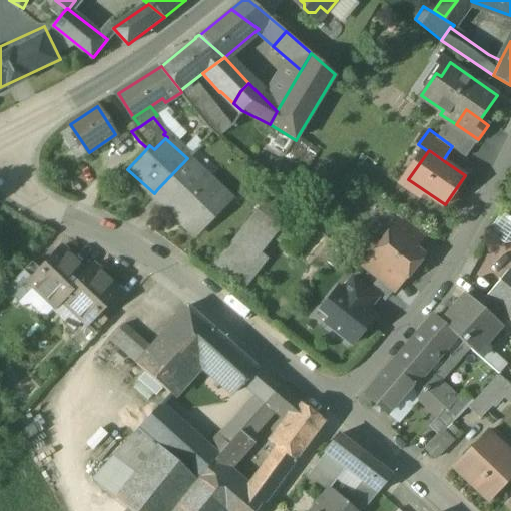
[(203,166),(191,155),(187,158),(157,189),(167,199),(163,203),(180,219),(186,212),(203,229),(230,201),(199,170),(203,166)]
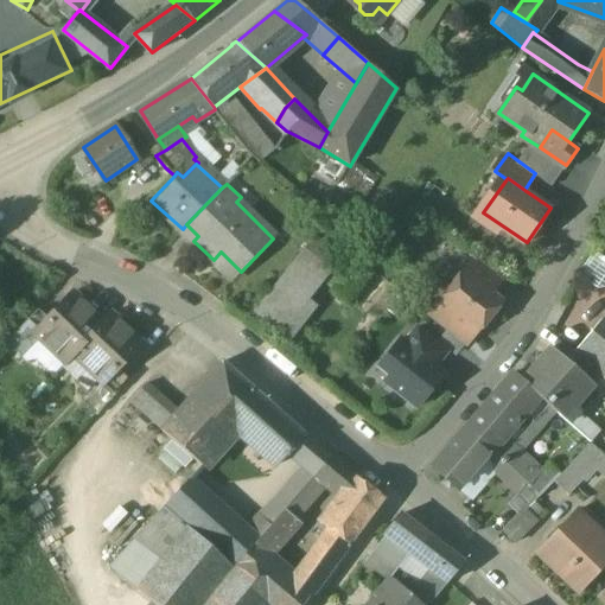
[(343,256),(316,235),(305,248),(332,269),(343,256)]
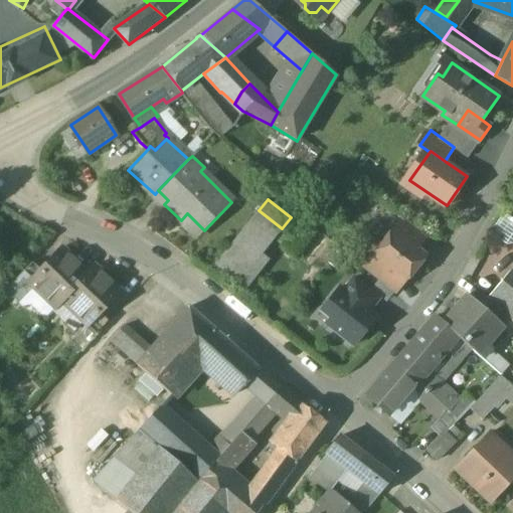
[(259,210),(215,263),(245,287),(268,260),(262,253),(282,228),(259,210)]
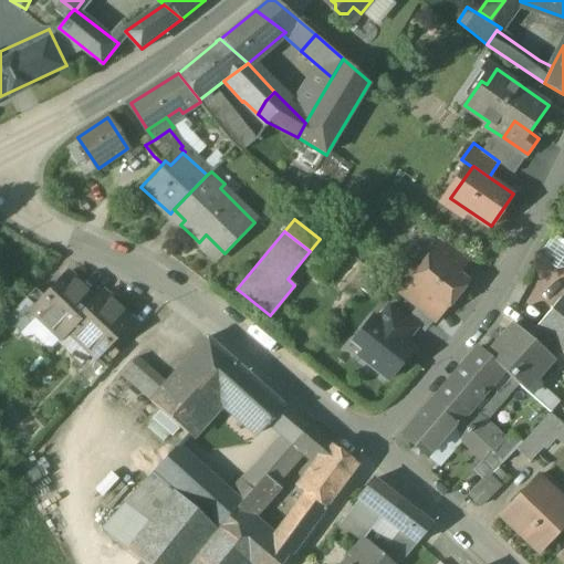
[(225,253),(206,235),(199,242),(218,260),(225,253)]
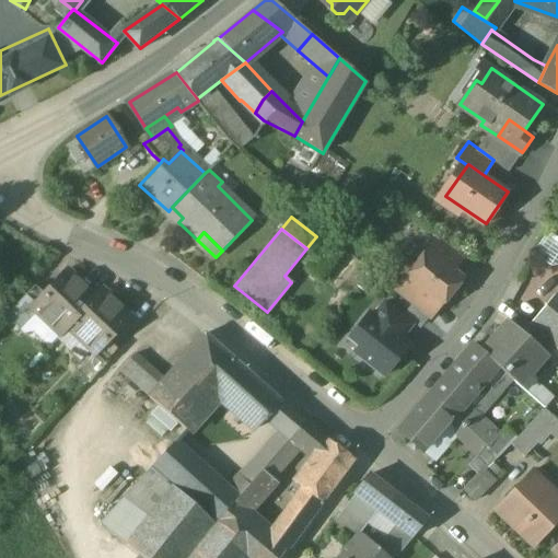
[(557,237),(550,233),(536,254),(538,256),(539,255),(551,265),(557,264),(557,237)]
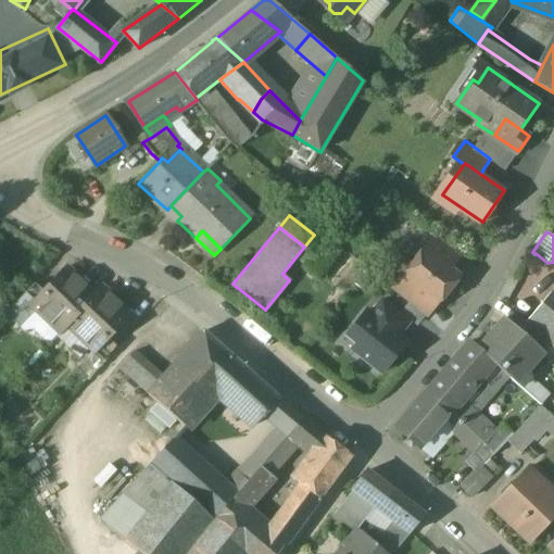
[(462,254),(438,235),(427,248),(451,267),(462,254)]
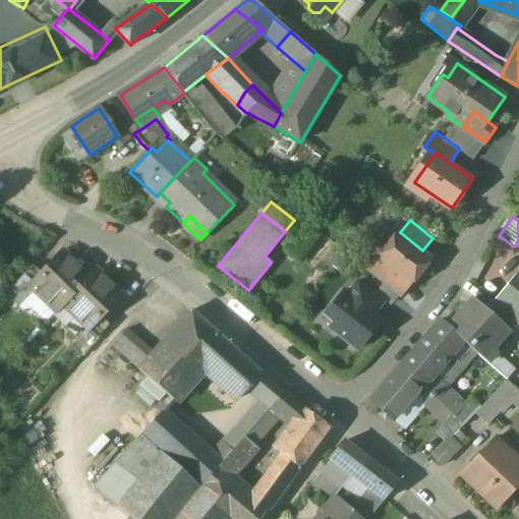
[(422,250),(400,232),(379,260),(392,270),(410,285),(431,257),(422,250)]
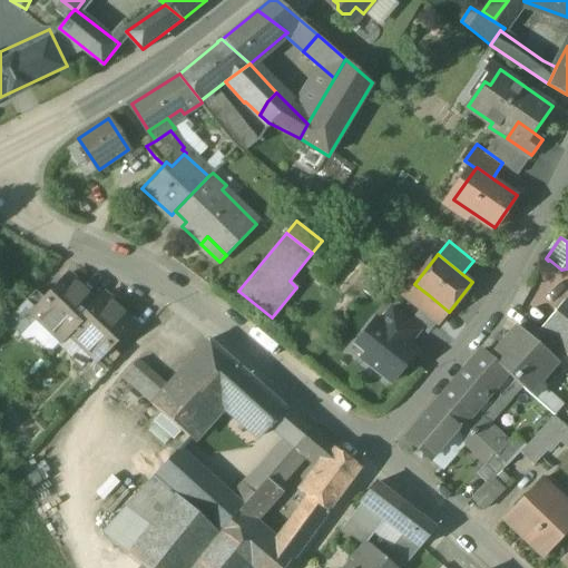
[(46,299),(32,313),(38,317),(62,341),(69,333),(99,301),(69,274),(46,299)]
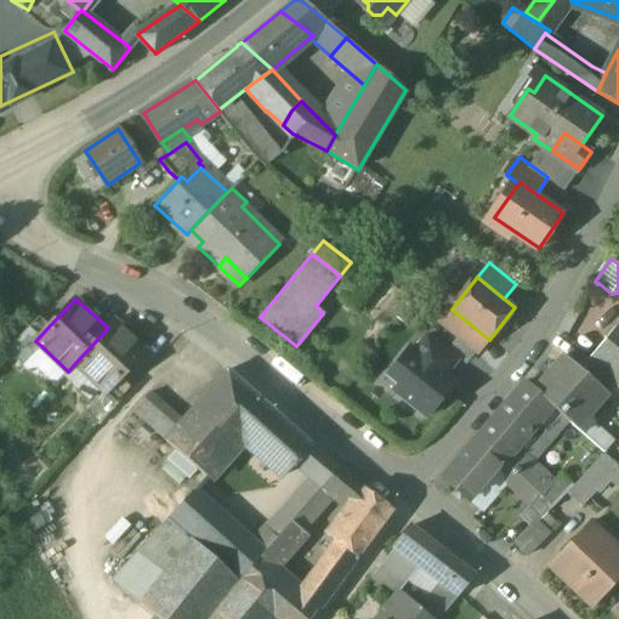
[(39,316),(7,350),(23,364),(41,346),(35,341),(50,325),(39,316)]
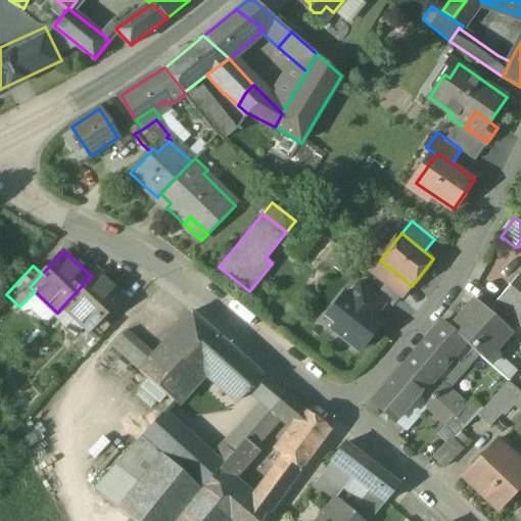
[(91,276),(63,305),(86,326),(90,330),(103,317),(124,294),(97,270),(91,276)]
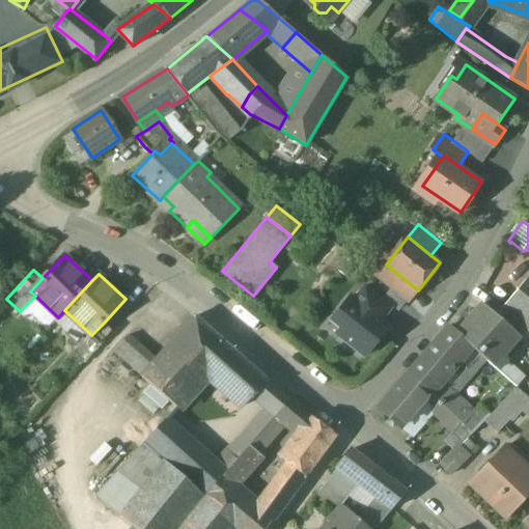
[(418,290),(399,275),(390,286),(409,301),(418,290)]
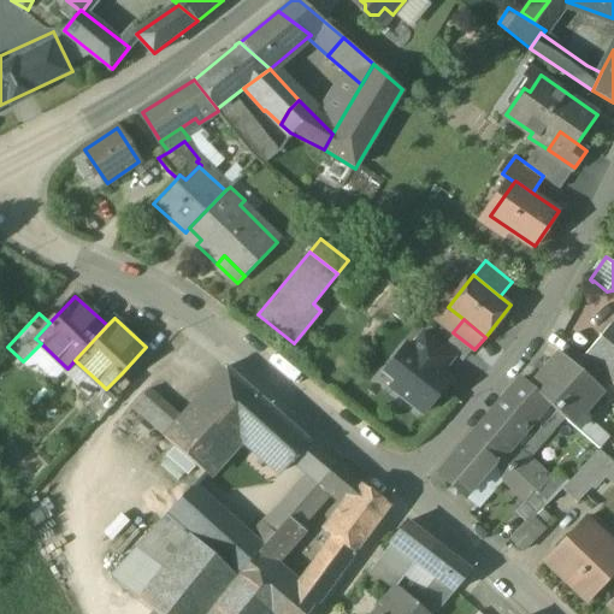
[(613,322),(586,354),(613,377),(613,322)]
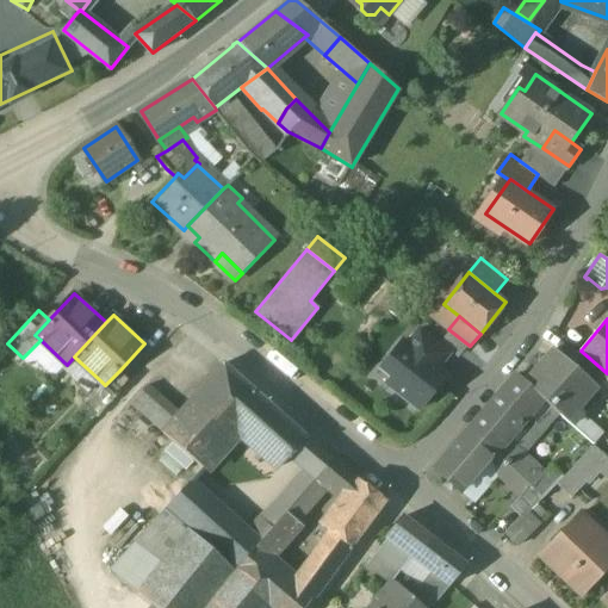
[(452,351),(423,327),(409,345),(429,361),(433,357),(442,364),(452,351)]
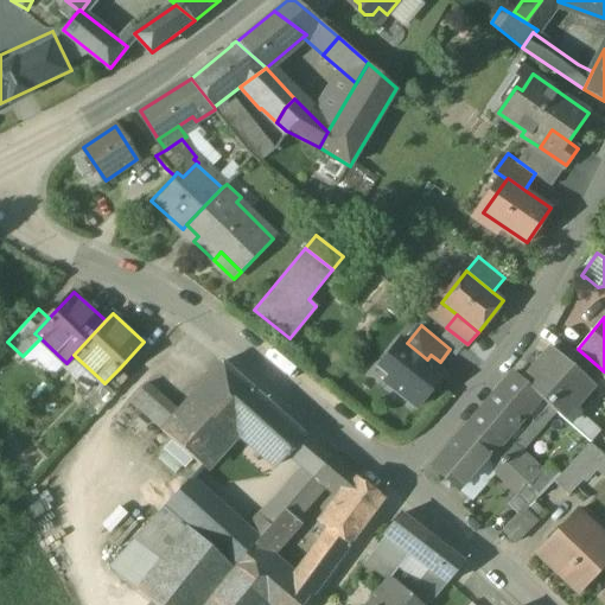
[(427,360),(407,343),(402,339),(390,354),(393,370),(386,380),(419,406),(438,381),(435,379),(434,369),(440,362),(431,355),(427,360)]
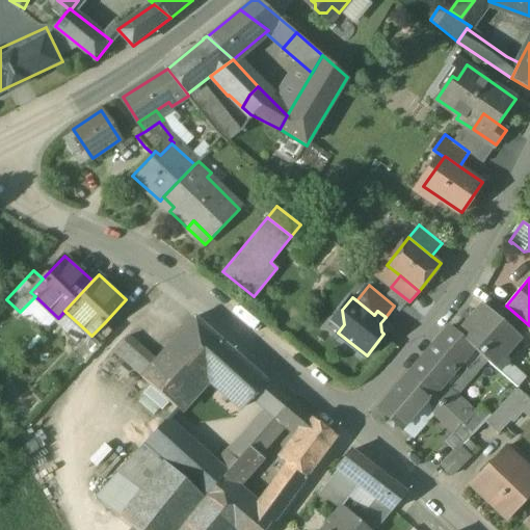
[(521,337),(484,305),(458,333),(496,366),(521,337)]
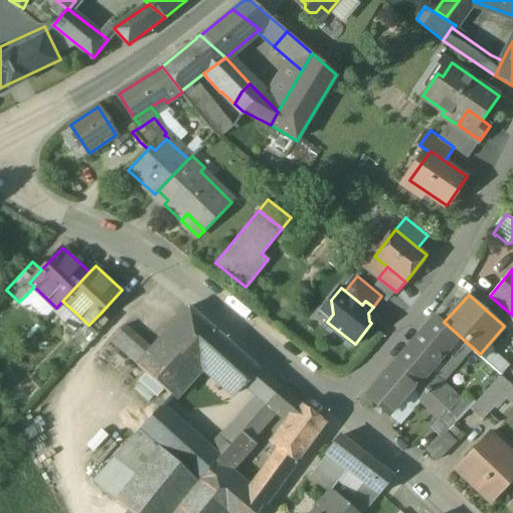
[(153,347),(138,364),(174,395),(203,363),(202,361),(225,338),(189,306),(153,347)]
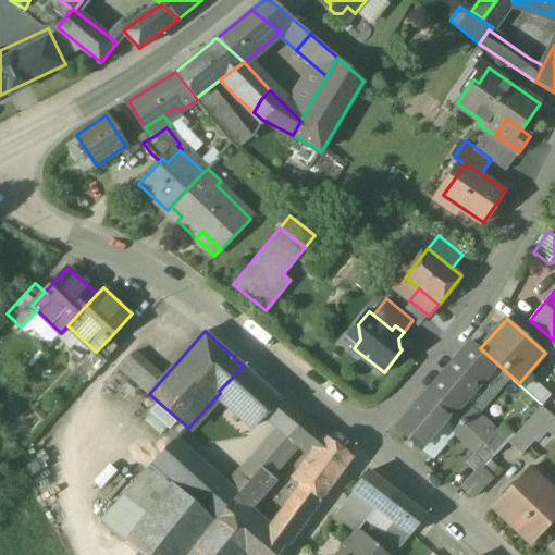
[(91,347),(77,362),(91,377),(119,346),(110,337),(96,352),(91,347)]
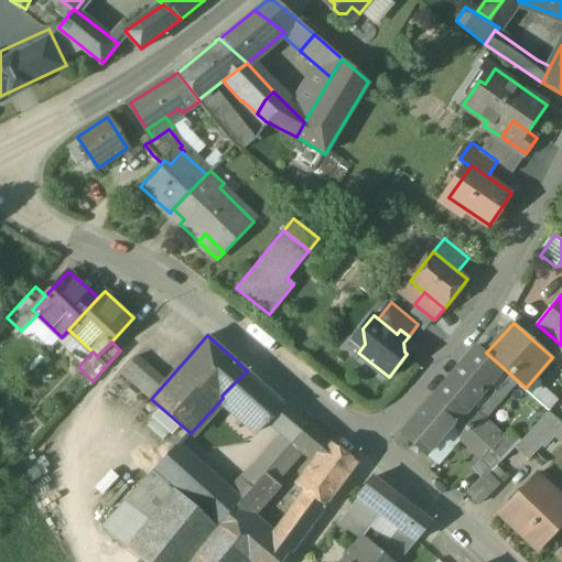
[(500,368),(475,348),(462,364),(486,386),(495,375),(500,368)]
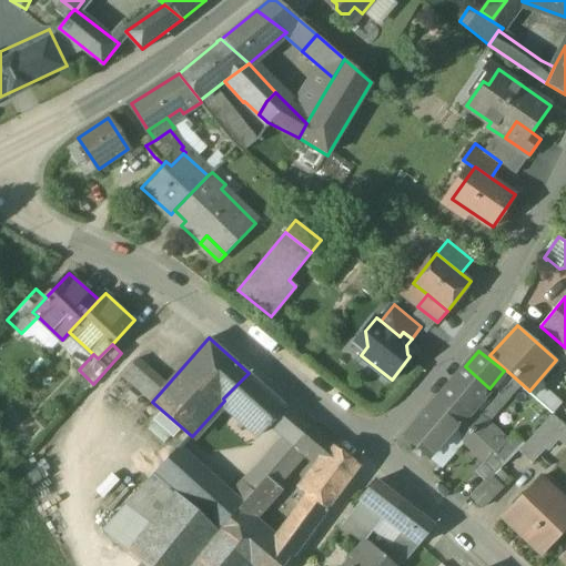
[(169,383),(139,357),(122,375),(152,402),(169,383)]
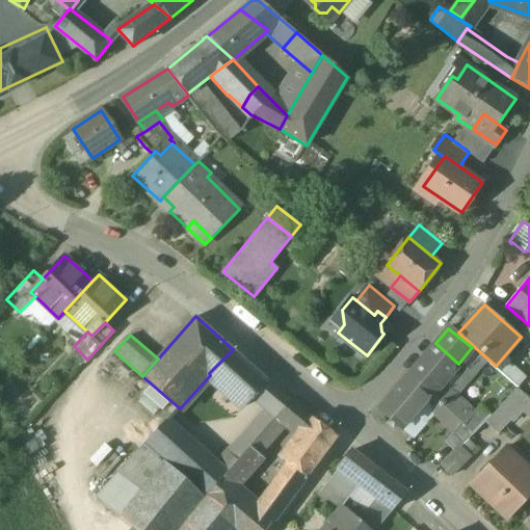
[(435,343),(411,373),(431,393),(432,394),(441,383),(458,364),(435,343)]
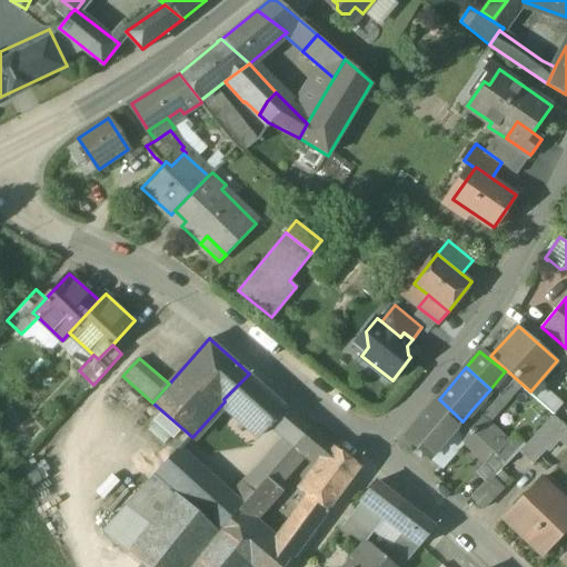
[(521,387),(505,371),(499,378),(516,394),(521,387)]
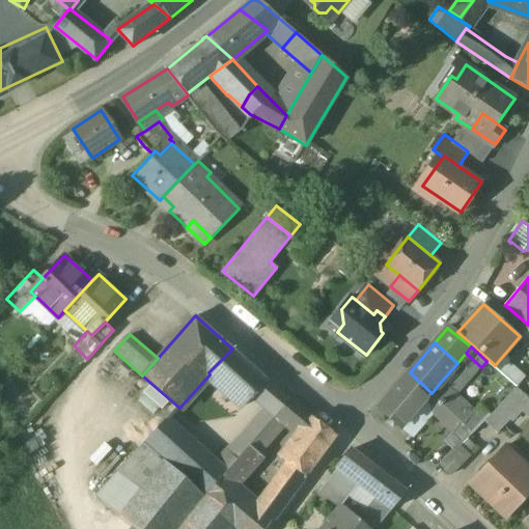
[(232,349),(209,372),(210,374),(245,405),(255,393),(268,380),(232,349)]
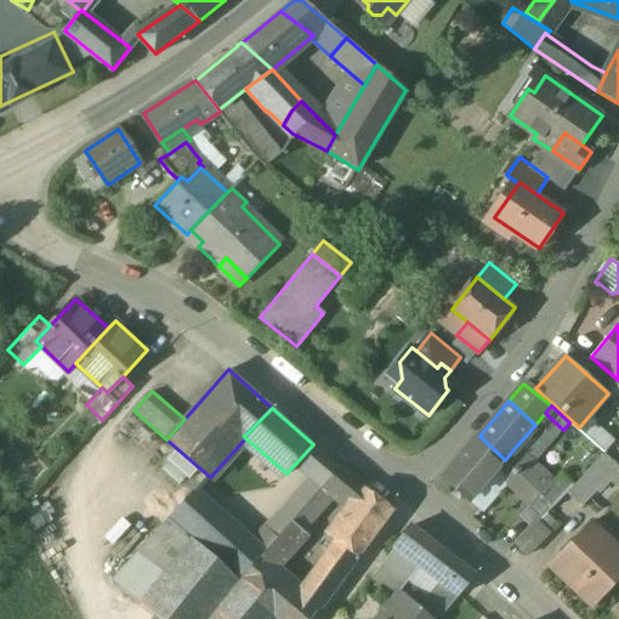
[(591,442),(569,422),(563,430),(547,447),(571,466),(591,442)]
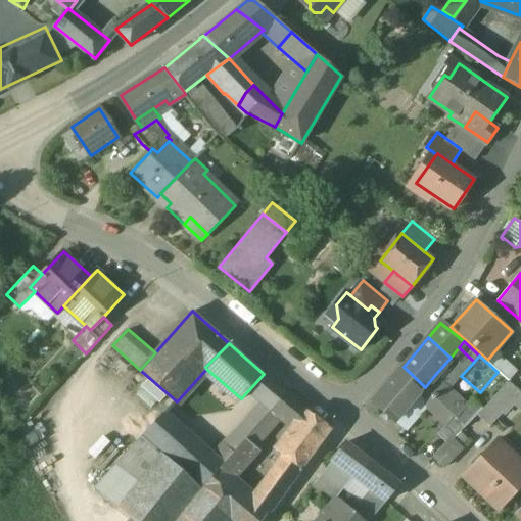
[(424,386),(404,367),(373,401),(394,420),(409,404),(418,393),(424,386)]
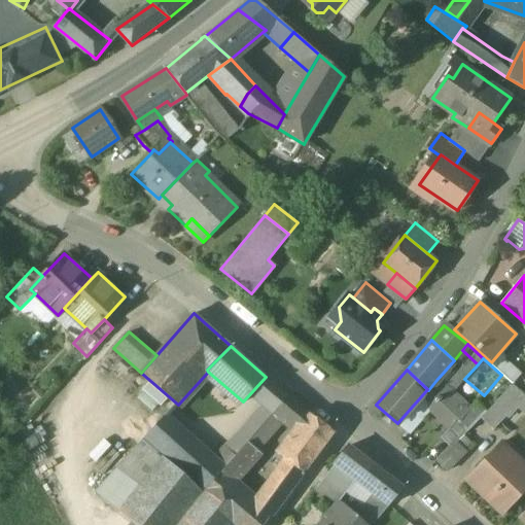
[(287,396),(266,377),(253,390),(270,406),(275,411),(287,396)]
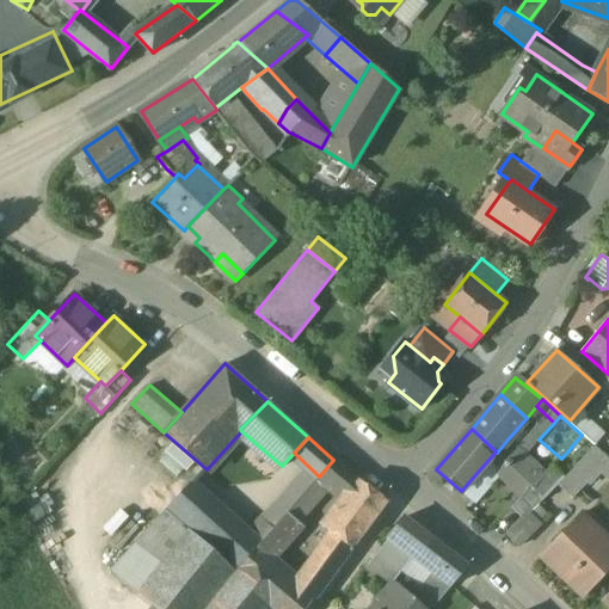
[(547,474),(511,441),(506,441),(497,453),(508,462),(535,488),(545,478),(547,474)]
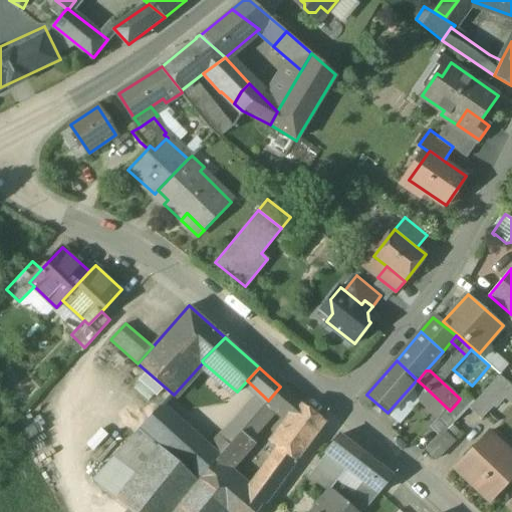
[(501,373),(470,408),(482,419),(495,405),(511,387),(511,382),(501,373)]
